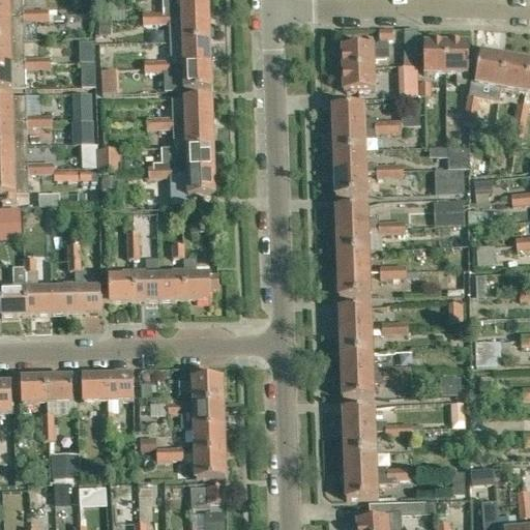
[(35,24),(35,13),(22,13),(22,0),(0,0),(0,19),(23,19),(23,24),(35,24)]
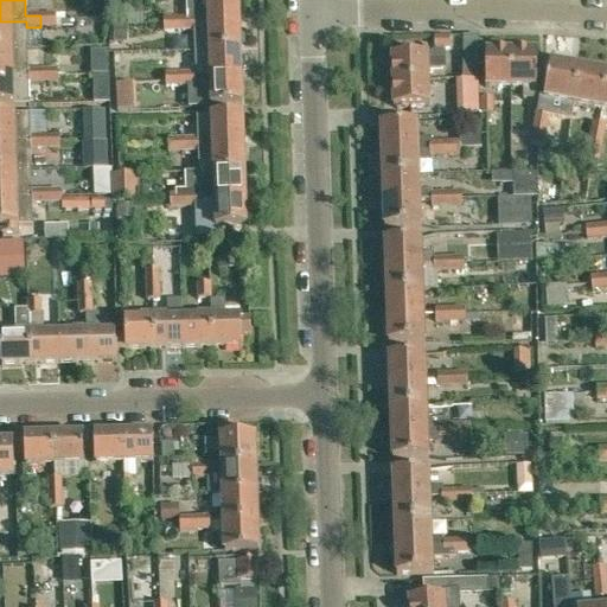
[(93,0),(94,20),(107,20),(104,0),(93,0)]
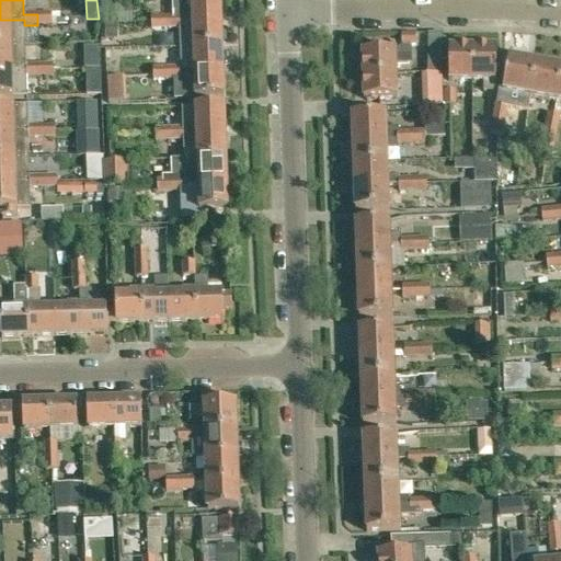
[(172,0),(172,1),(173,18),(164,18),(164,29),(179,29),(178,23),(221,22),(219,0),(172,0)]
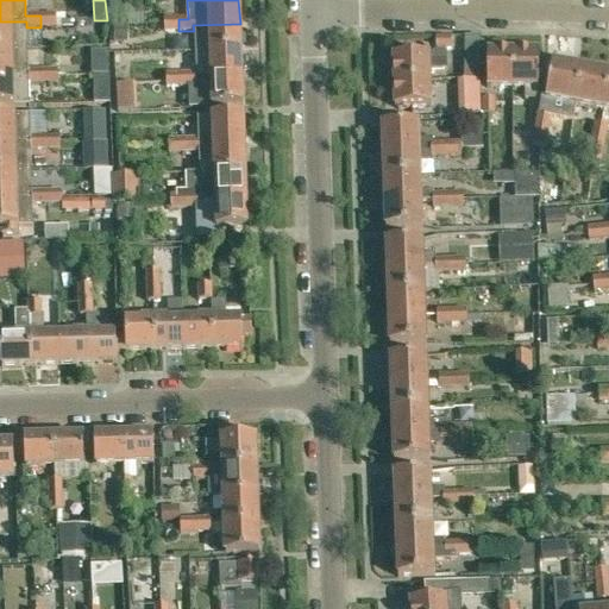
[(66,16),(41,16),(41,27),(56,27),(55,22),(66,22),(66,16)]
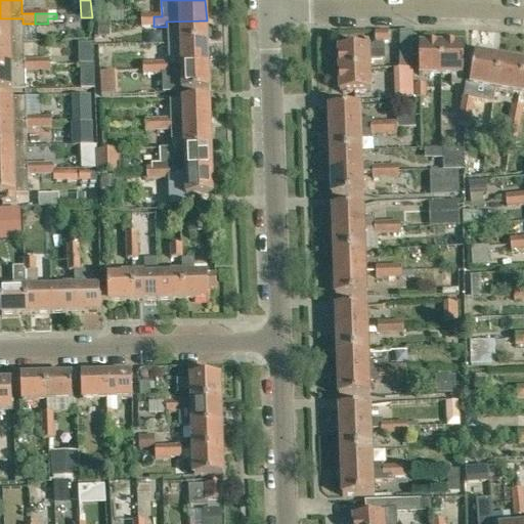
[(124,13),(110,13),(110,24),(124,23),(124,13)]
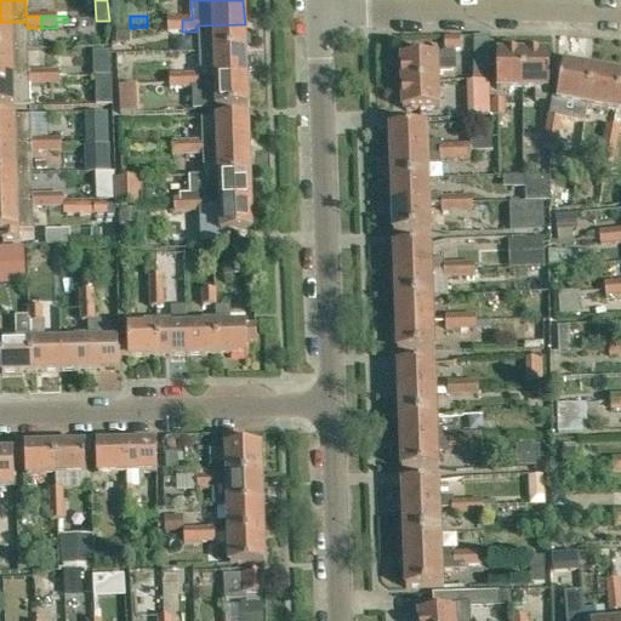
[(167,33),(182,32),(182,20),(166,21),(167,33)]
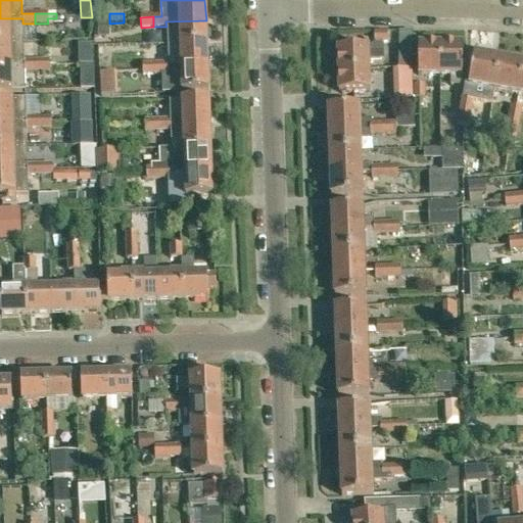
[(22,18),(0,18),(0,42),(22,42),(22,24),(22,18)]
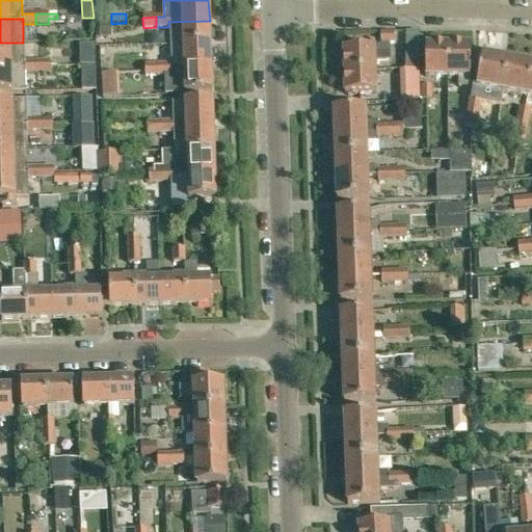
[(210,45),(210,21),(168,22),(169,27),(169,46),(210,45)]
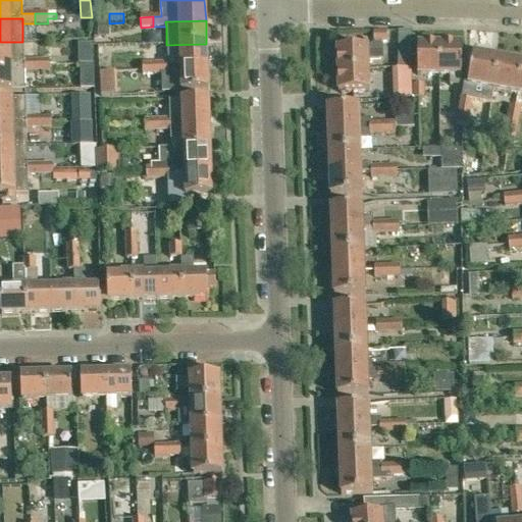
[(110,24),(97,24),(97,37),(110,37),(110,24)]
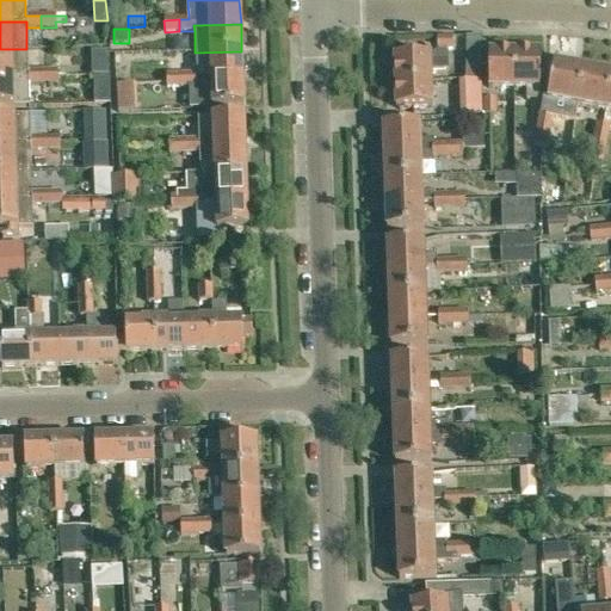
[(482,79),(482,36),(466,37),(466,79),(482,79)]
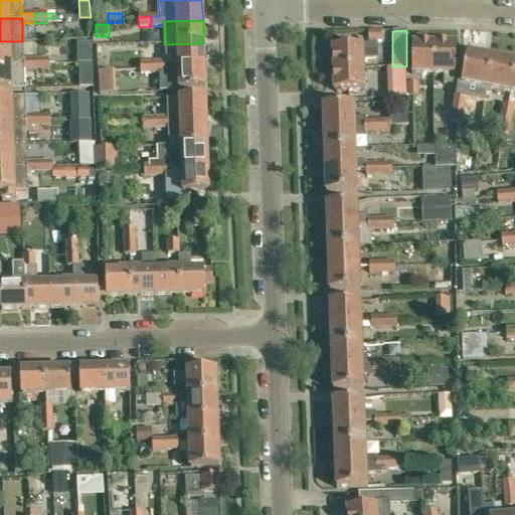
[(381,41),(381,31),(368,31),(368,41),(381,41)]
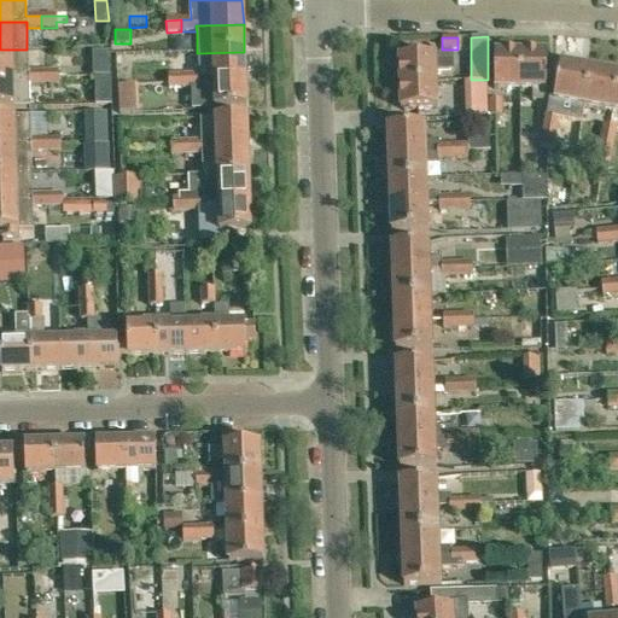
[(0,50),(0,79),(28,79),(28,85),(42,83),(42,71),(28,73),(27,50),(0,50)]
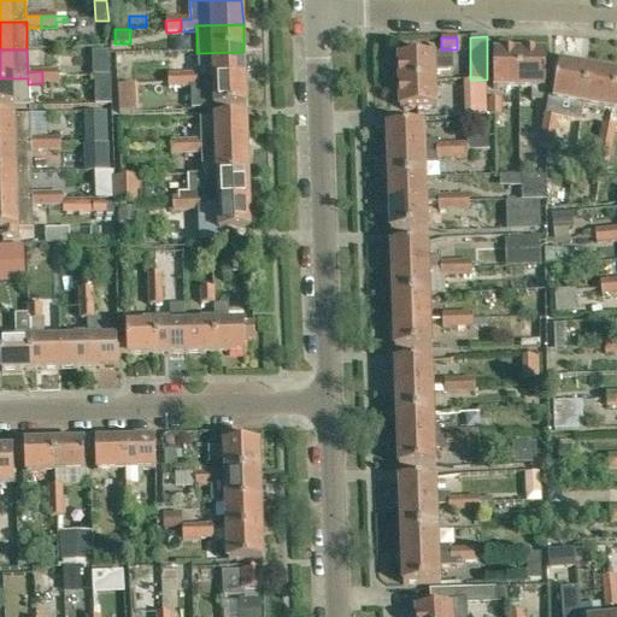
[(518,92),(518,50),(493,50),(493,54),(487,54),(487,63),(493,63),(493,92),(518,92)]
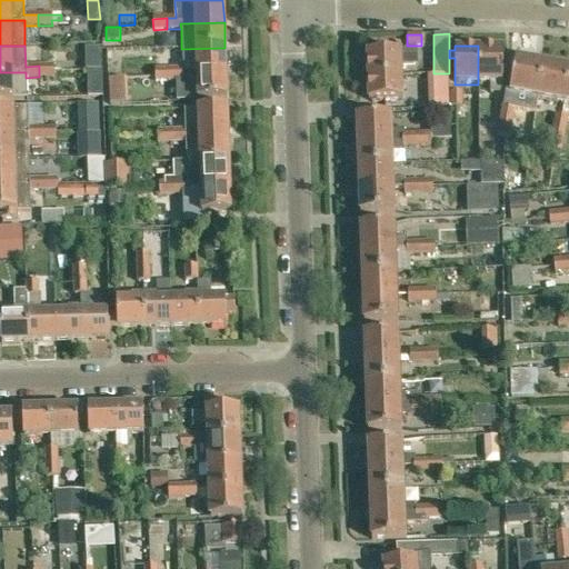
[(502,47),(478,46),(478,85),(488,85),(488,89),(501,89),(502,58),(502,47)]
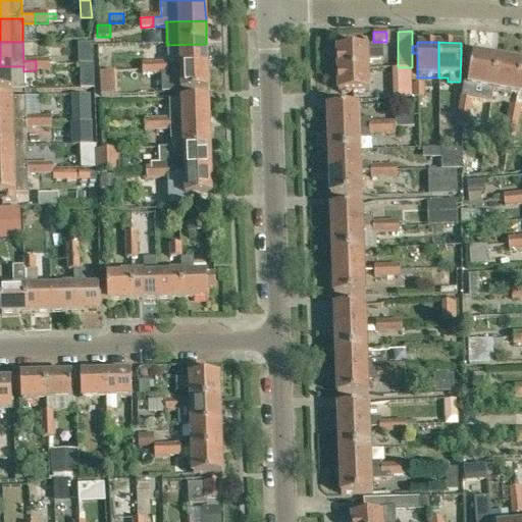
[(207,67),(206,44),(166,45),(167,63),(154,64),(155,74),(162,74),(167,73),(167,68),(207,67)]
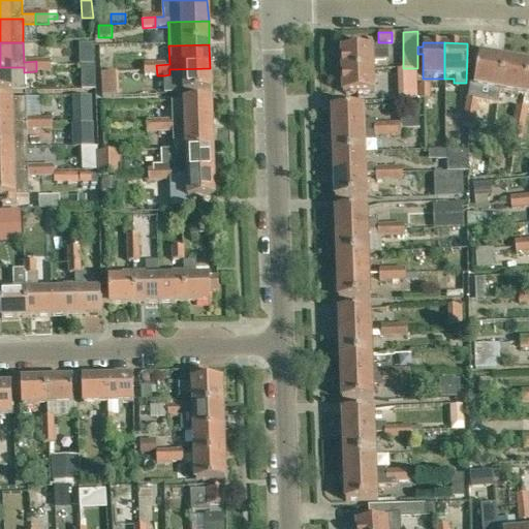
[(342,70),(373,69),(372,47),(341,48),(342,70)]
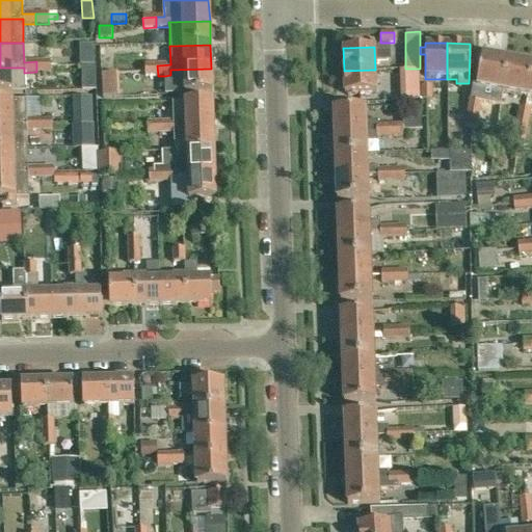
[(477,85),(502,90),(508,58),(482,54),(477,85)]
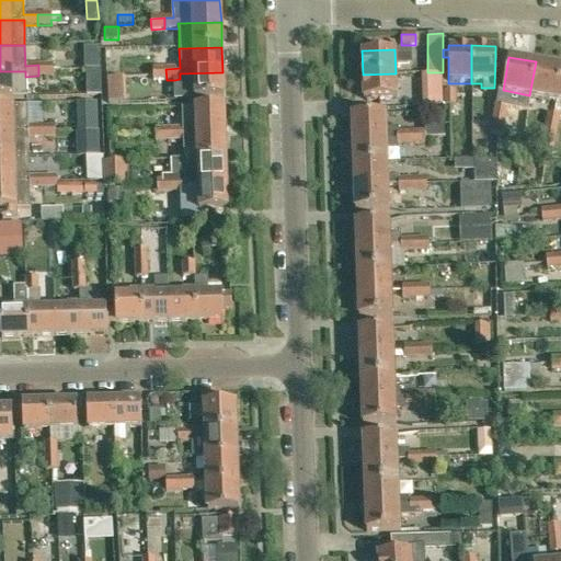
[(560,71),(560,66),(536,61),(529,95),(548,99),(557,100),(560,71)]
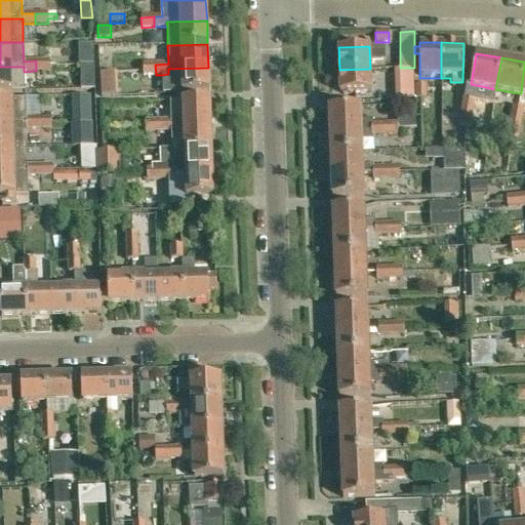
[(36,61),(36,71),(49,71),(49,61),(36,61)]
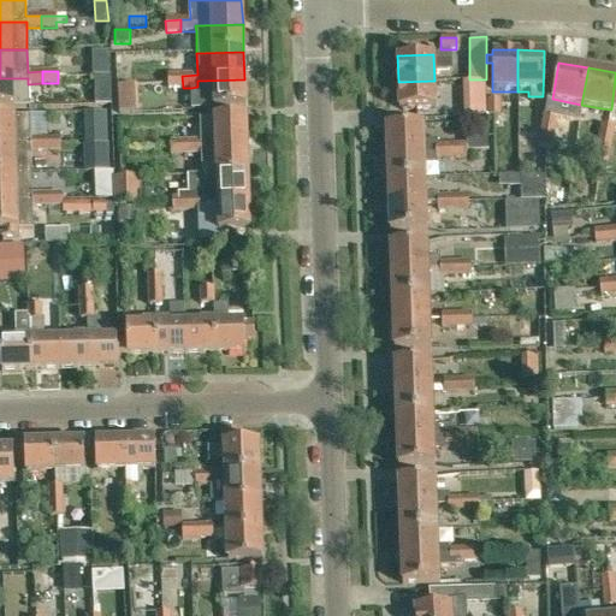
[(167,88),(183,88),(182,76),(167,76),(167,88)]
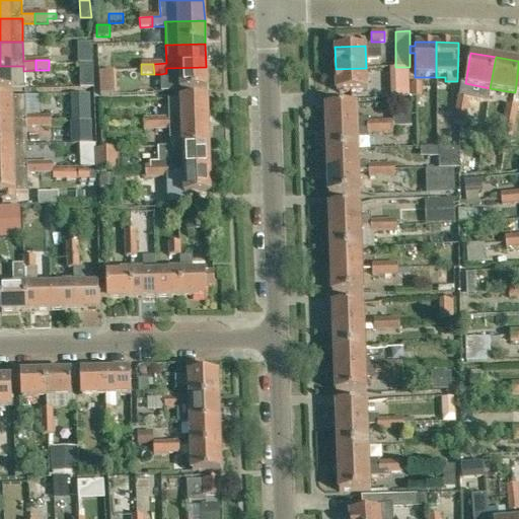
[(92,65),(80,65),(80,89),(93,89),(92,65)]
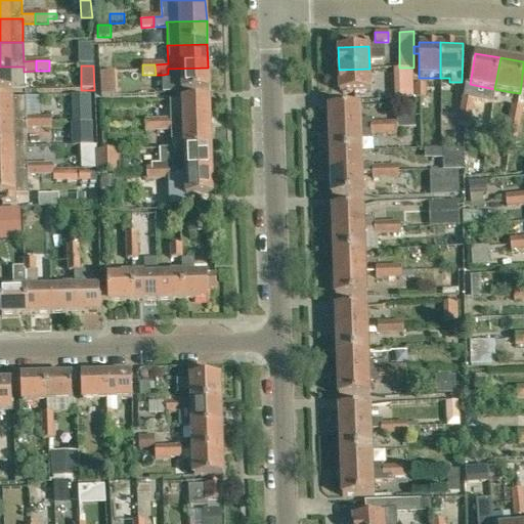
[(24,67),(0,67),(0,91),(25,90),(24,72),(24,67)]
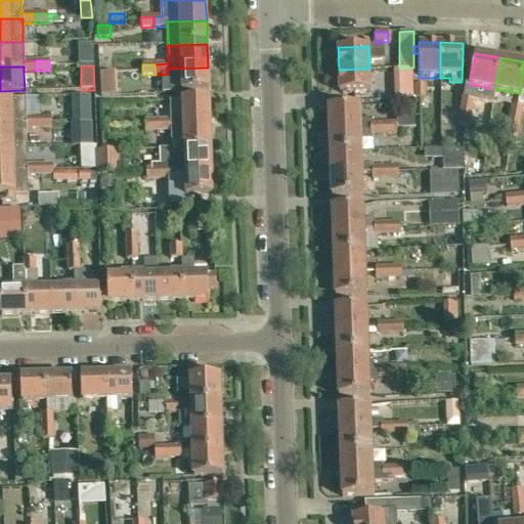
[(169,93),(209,92),(208,68),(168,69),(168,74),(169,93)]
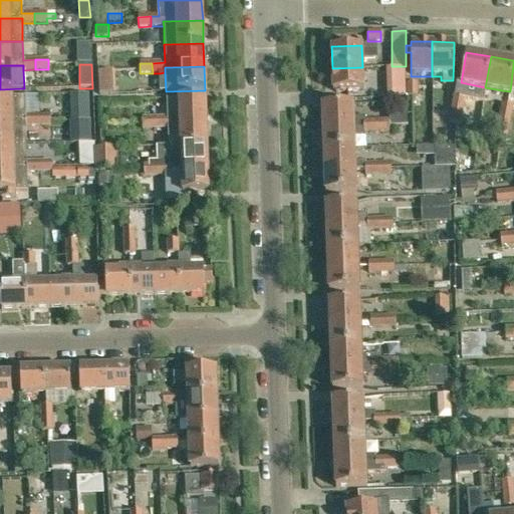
[(344,88),(362,88),(362,67),(332,68),(332,88),(335,88),(335,90),(344,90),(344,88)]
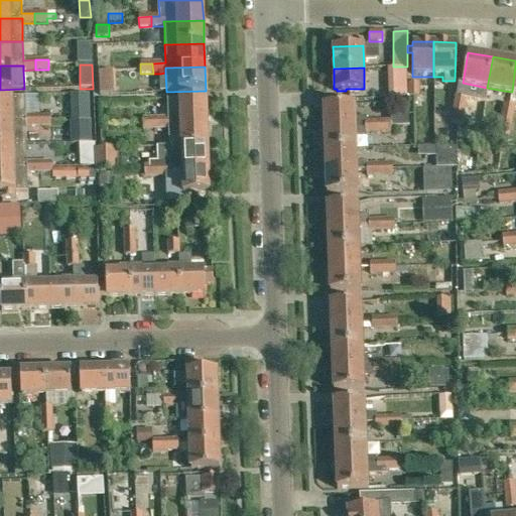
[(419,85),(408,85),(408,98),(419,98),(419,85)]
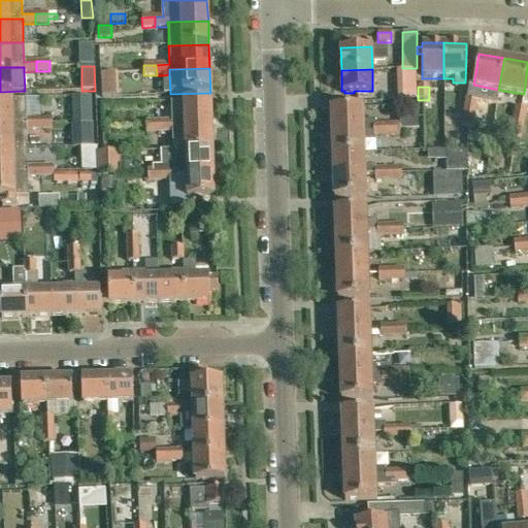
[(91,97),(71,98),(72,125),(92,125),(91,97)]
